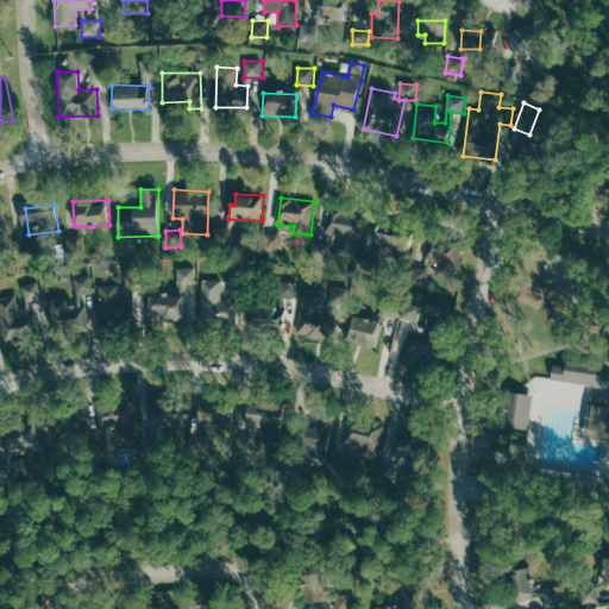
[(370,257),(403,262),(407,237),(375,232),(370,257)]
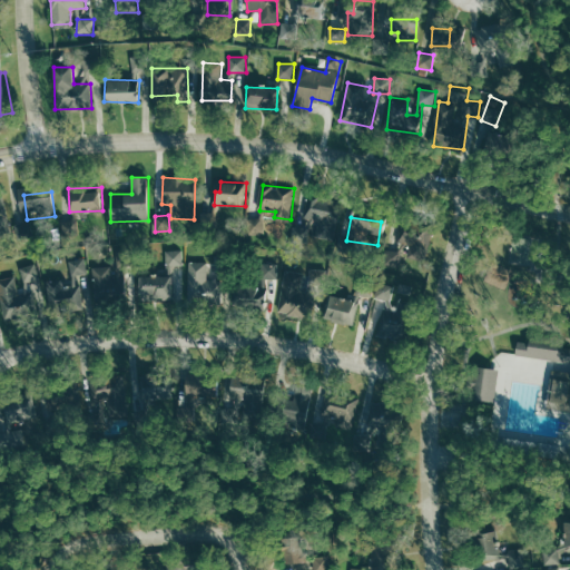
[(265,234),(264,218),(247,218),(248,235),(265,234)]
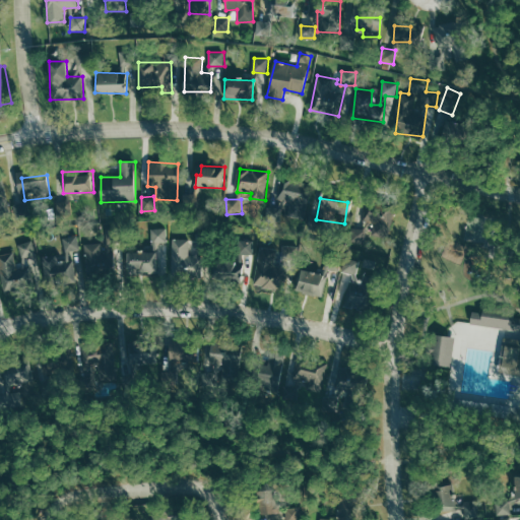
[(394,208),(369,204),(366,221),(375,222),(373,235),(390,237),(394,208)]
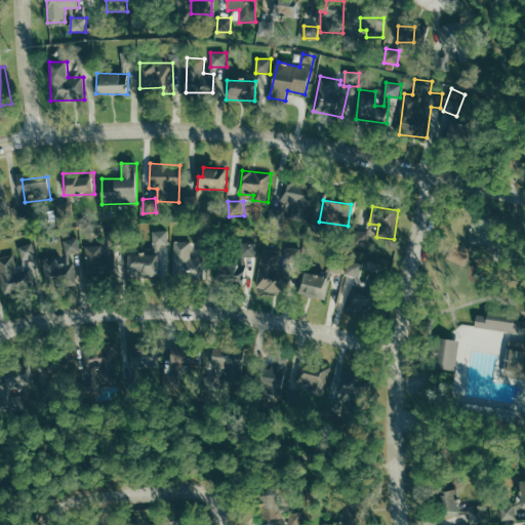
[(368,244),(368,231),(355,230),(355,244),(368,244)]
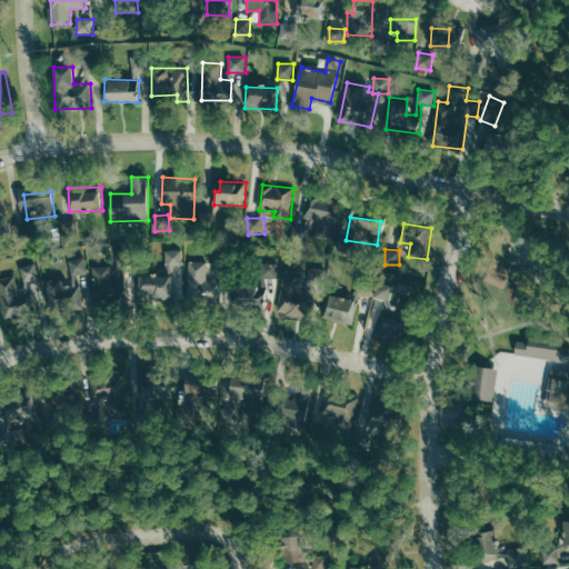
[(166,250),(167,265),(182,265),(182,250),(166,250)]
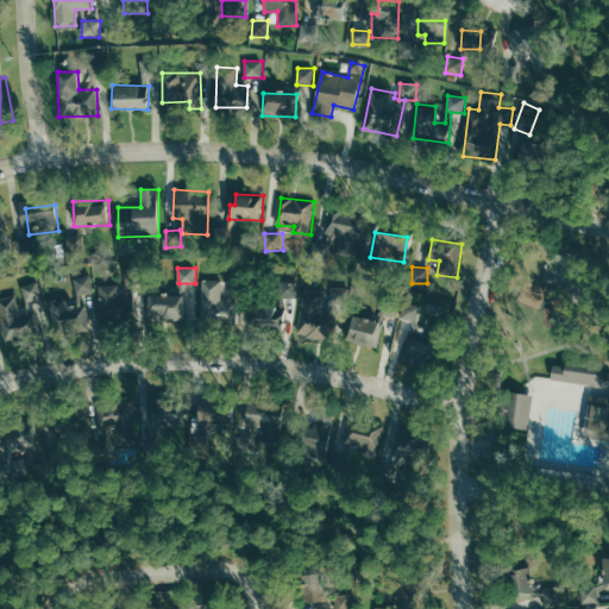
[(89,328),(86,303),(82,305),(81,294),(94,292),(92,276),(74,277),(76,297),(54,300),(57,332),(89,328)]
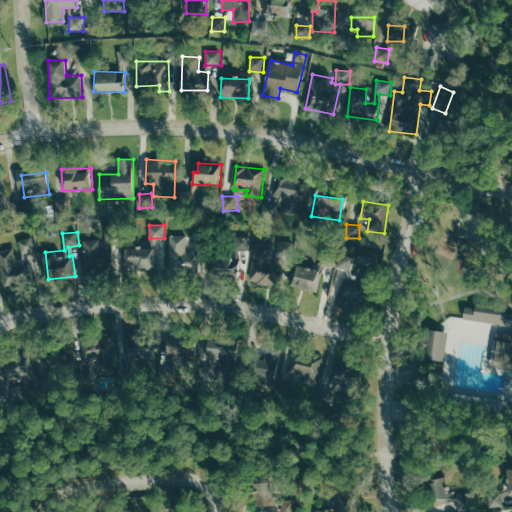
[(186,252),(187,235),(170,235),(169,270),(207,271),(207,260),(195,259),(195,252),(186,252)]
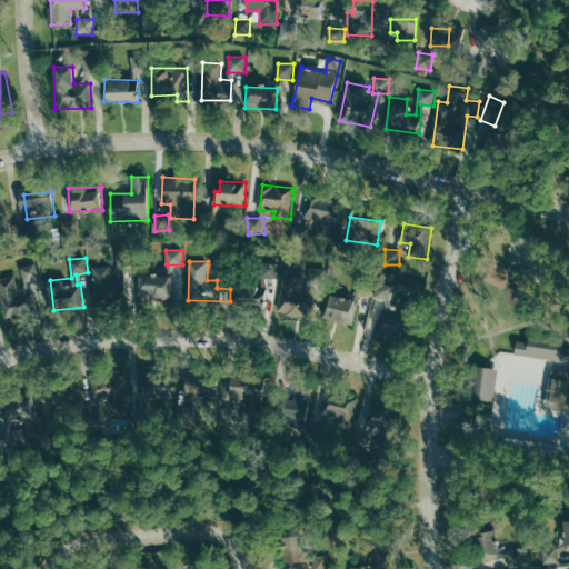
[(261,286),(239,286),(239,308),(268,308),(269,278),(278,278),(278,262),(262,262),(261,286)]
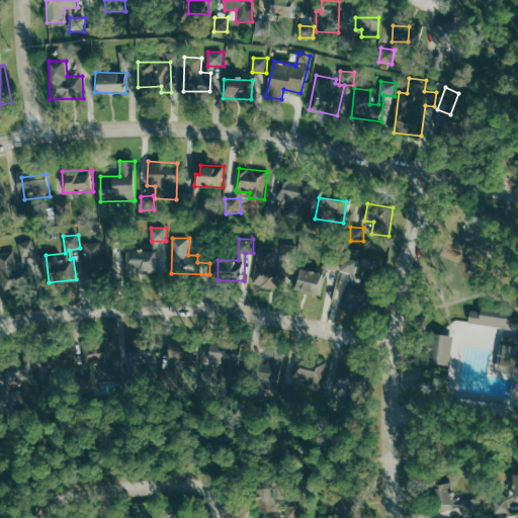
[(21,256),(35,255),(34,240),(19,241),(21,256)]
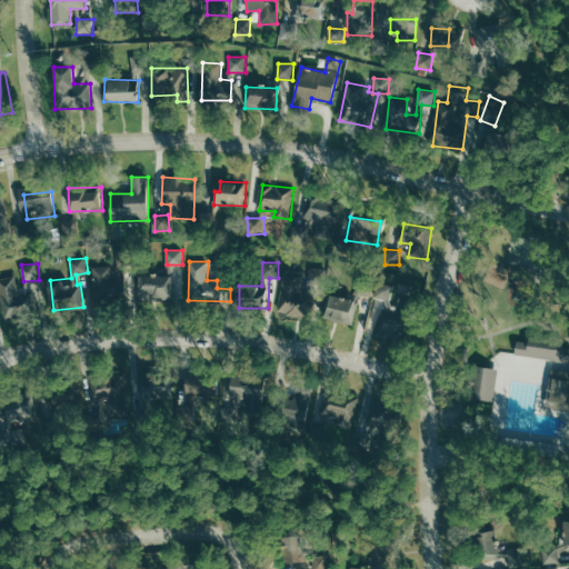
[(122,298),(121,276),(113,276),(112,266),(93,267),(95,299),(122,298)]
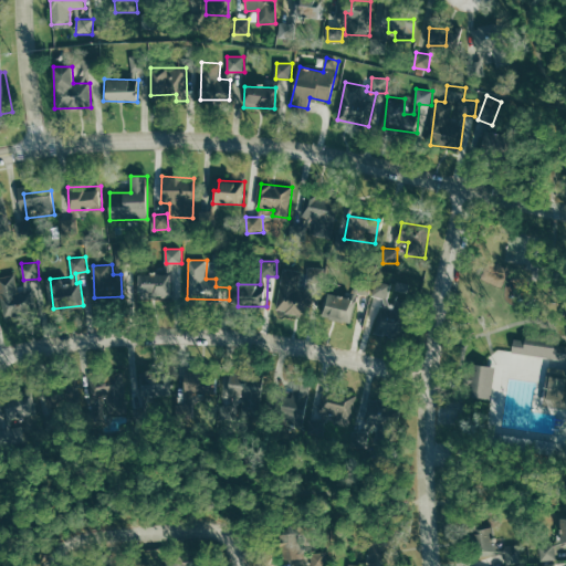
[(279,310),(307,316),(314,287),(300,284),(302,274),(287,271),(279,310)]
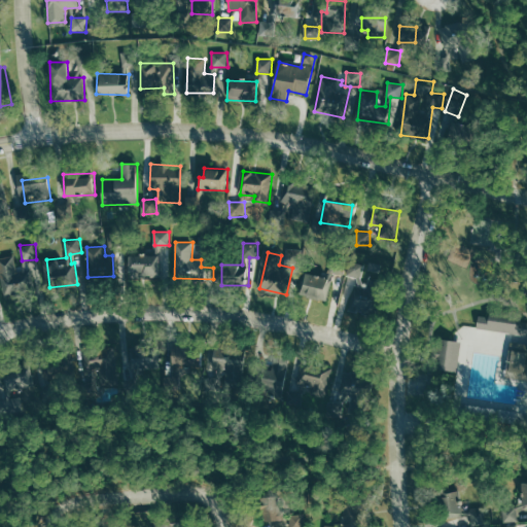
[(0,269),(3,294),(35,290),(32,269),(16,271),(15,255),(0,257),(0,269)]
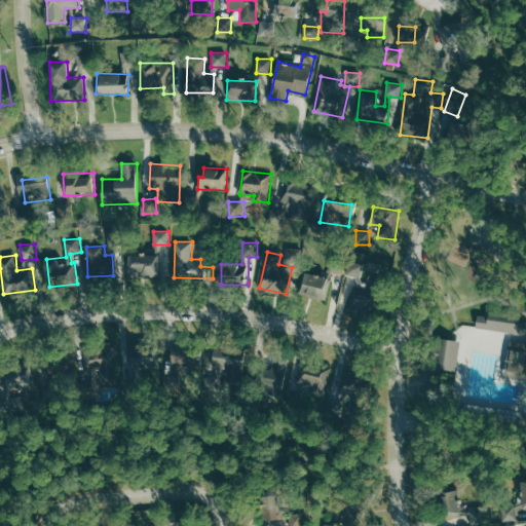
[(156,255),(127,256),(127,275),(157,275),(156,255)]
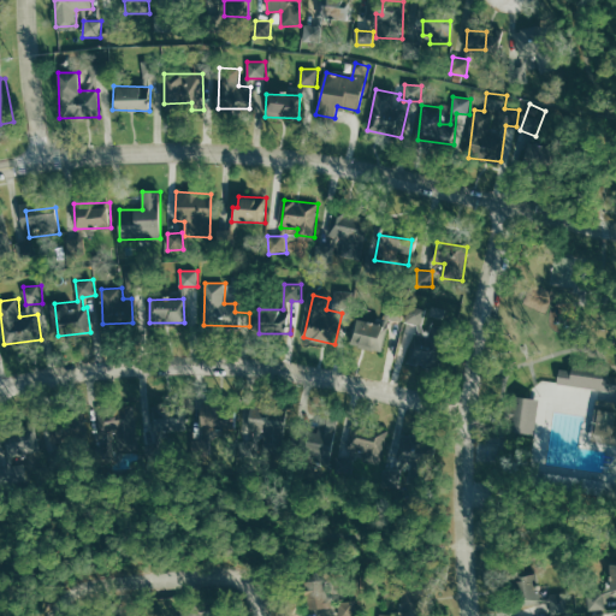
[(406,321),(425,326),(427,317),(445,320),(449,306),(432,302),(431,309),(409,304),(406,321)]
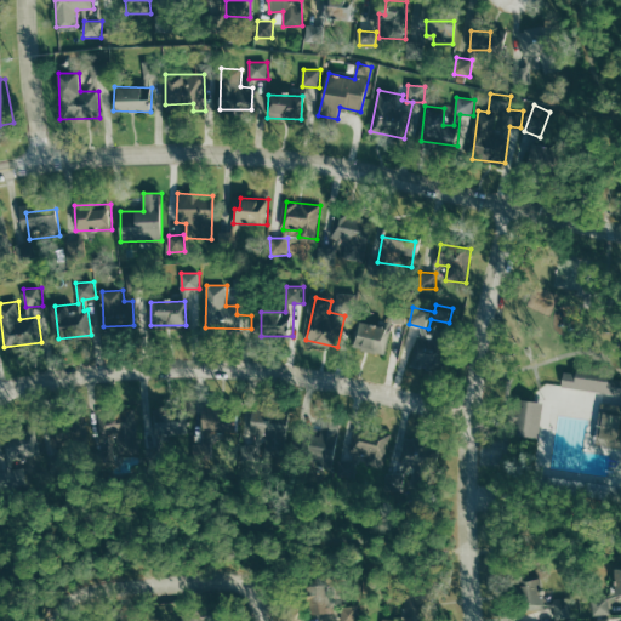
[(386,354),(393,319),(360,312),(353,347),(386,354)]
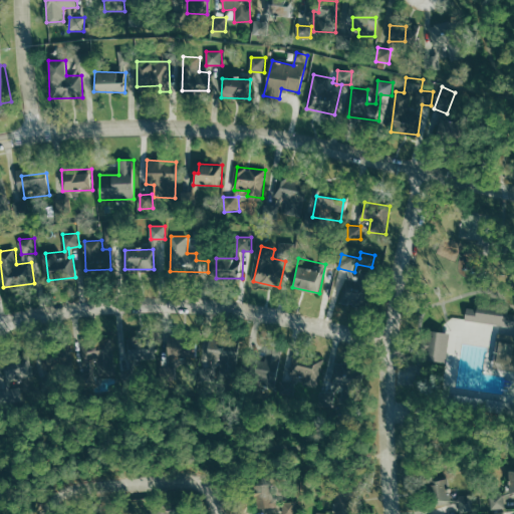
[(513,325),(466,320),(467,316),(468,307),(479,309),(480,302),(510,305),(510,313),(513,313),(513,325)]
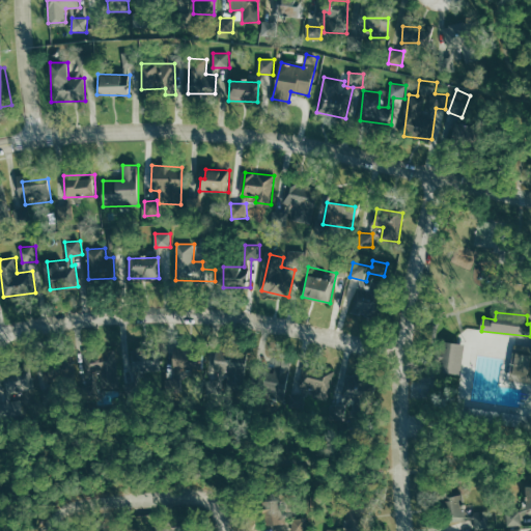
[(466,343),(455,342),(440,340),(436,369),(462,372),(466,343)]
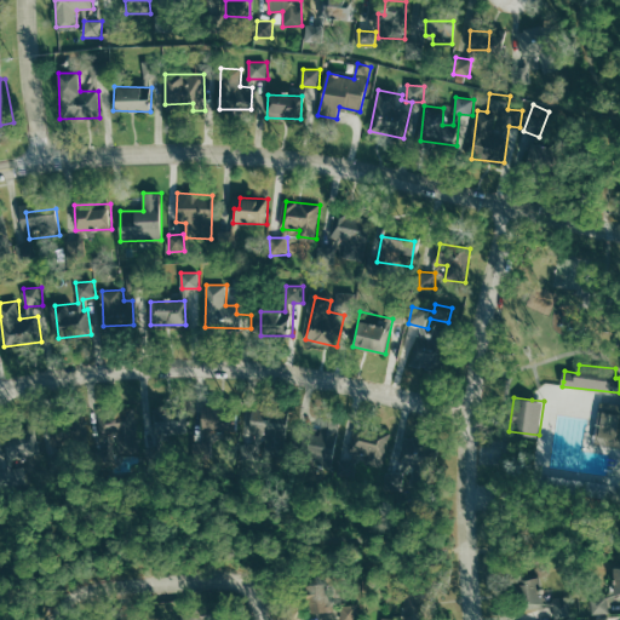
[(142,453),(136,407),(99,412),(105,458),(142,453)]
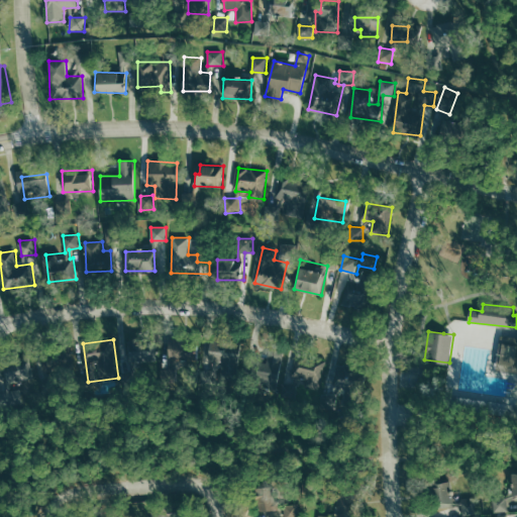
[(238,368),(242,346),(210,340),(207,362),(238,368)]
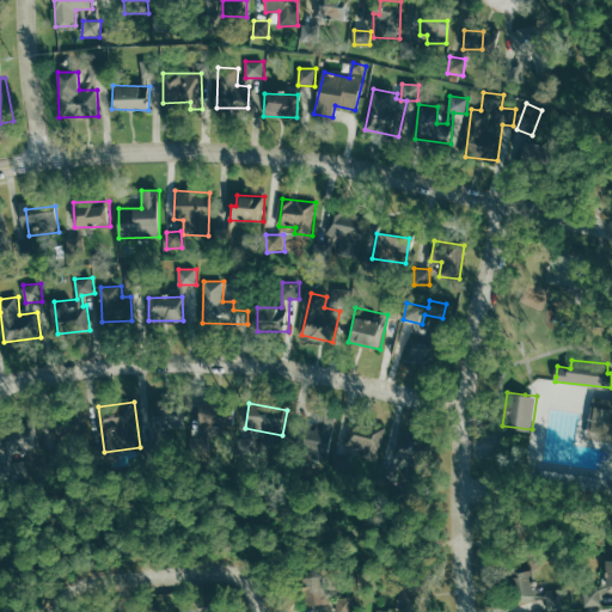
[(234,432),(237,410),(199,407),(195,446),(212,447),(213,429),(234,432)]
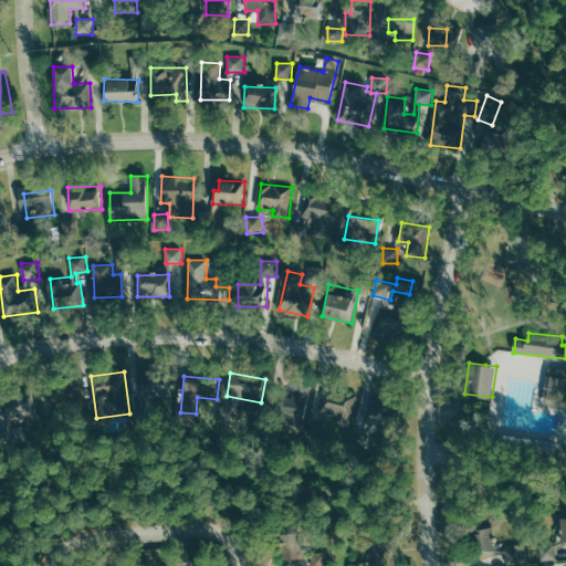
[(565,377),(546,377),(545,399),(565,400),(565,377)]
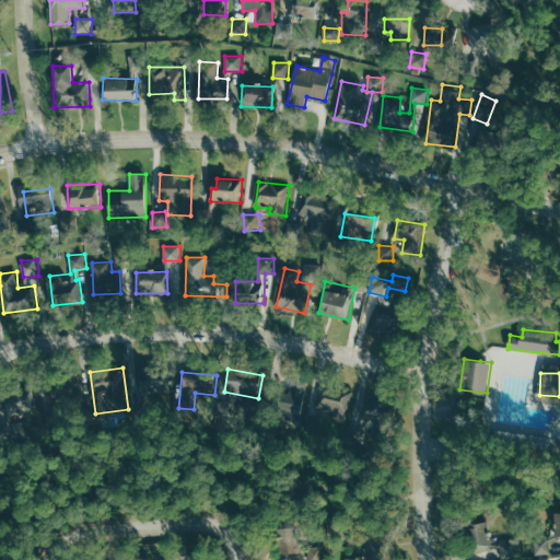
[(170,375),(139,375),(139,403),(170,404),(170,375)]
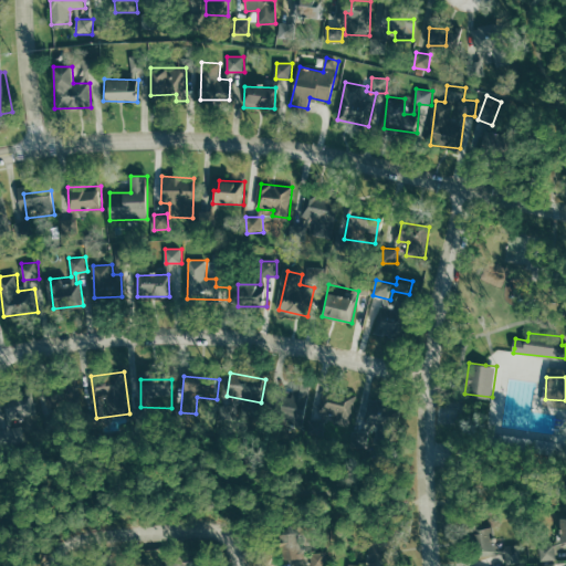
[(82,413),(80,384),(51,385),(52,415),(82,413)]
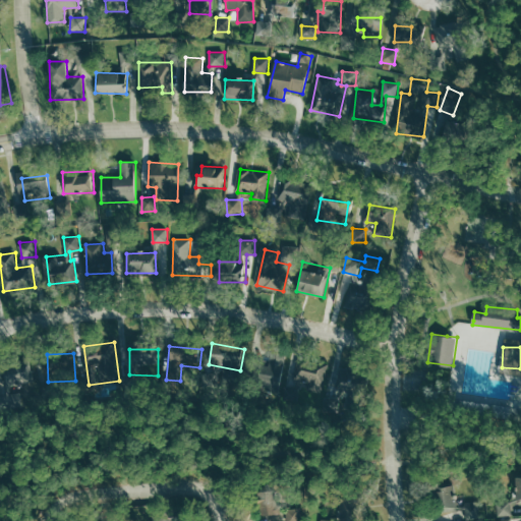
[(321,402),(329,365),(300,358),(295,377),(308,380),(305,391),(291,388),(289,395),(321,402)]
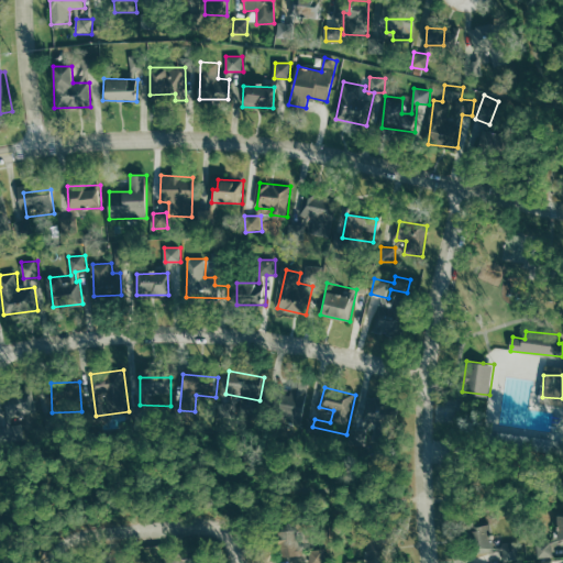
[(4,395),(4,423),(15,423),(15,415),(36,414),(35,394),(4,395)]
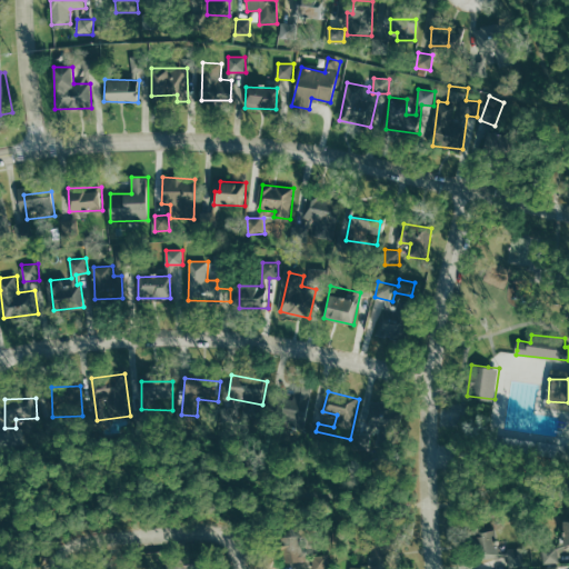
[(367,423),(376,428),(369,442),(385,449),(400,416),(376,405),(367,423)]
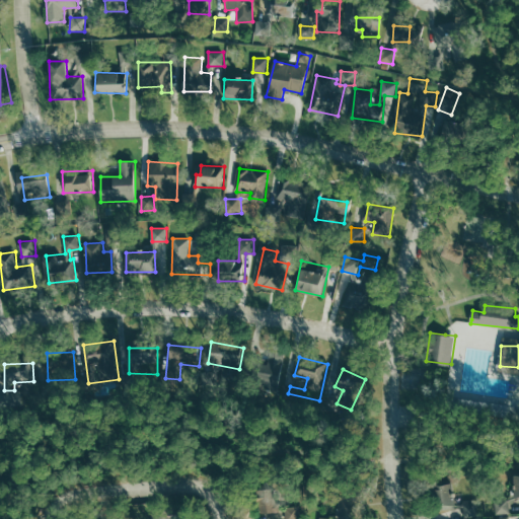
[(453,510),(451,485),(434,486),(436,511),(453,510)]
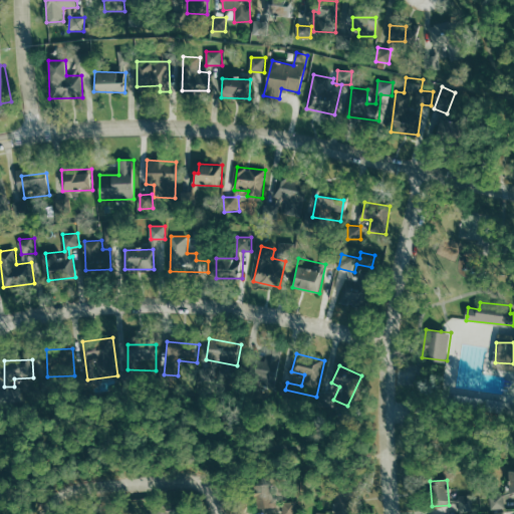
[(271,508),(268,483),(252,485),(255,510),(271,508)]
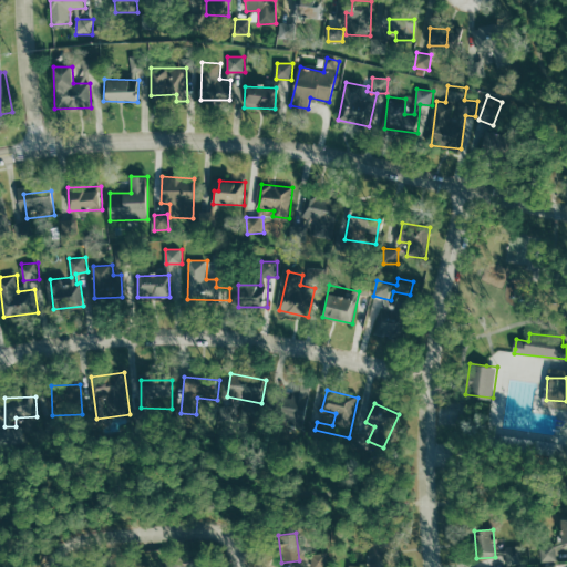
[(542,560),(557,559),(557,546),(540,546),(542,560)]
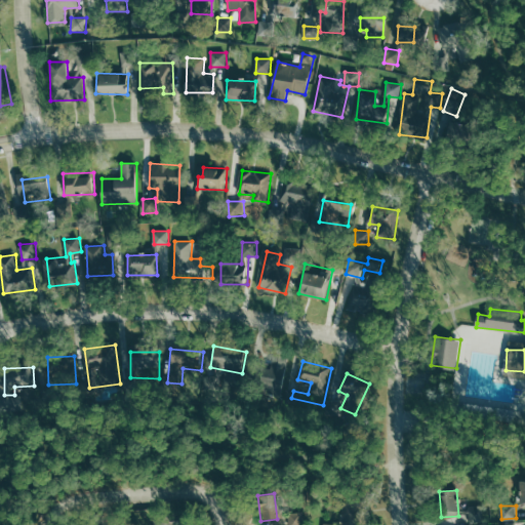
[(304,524),(304,512),(289,513),(289,524),(304,524)]
